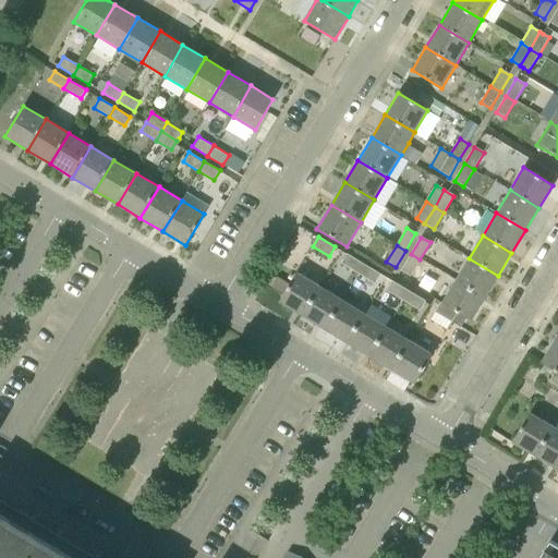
[(359,274),(364,264),(347,254),(341,264),(359,274)]
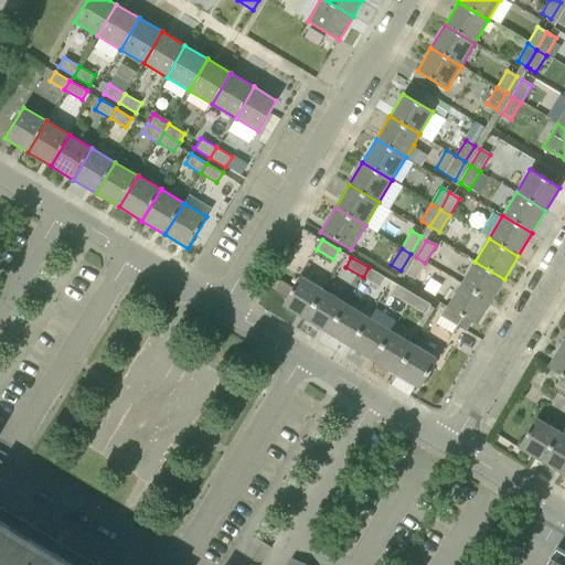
[(406,274),(415,279),(425,263),(416,257),(406,274)]
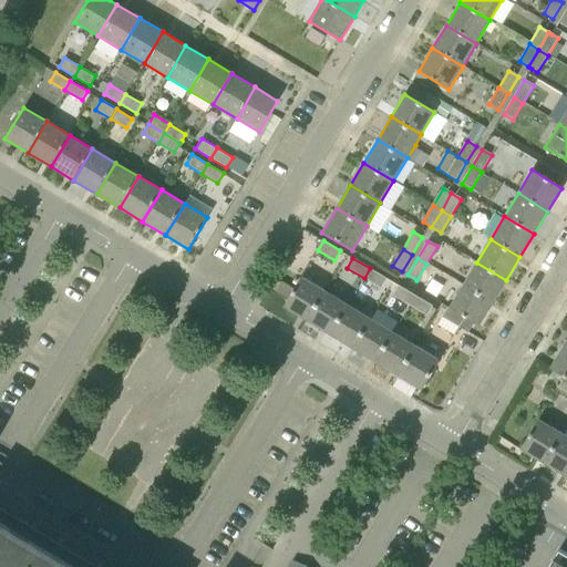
[(463,286),(492,303),(506,280),(476,263),(463,286)]
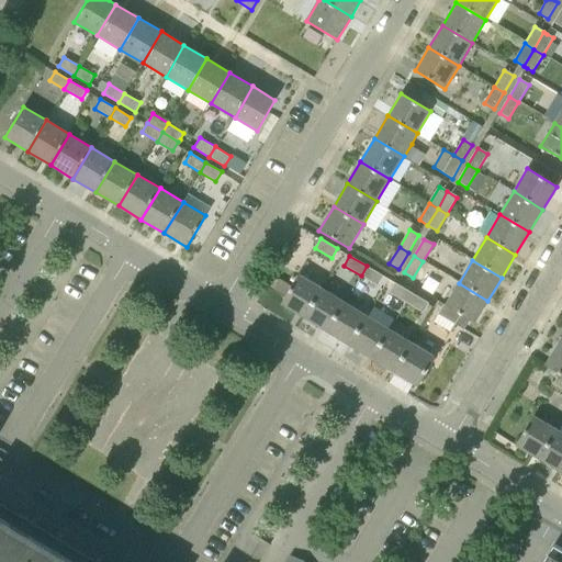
[(378,285),(383,277),(367,266),(361,276),(378,285)]
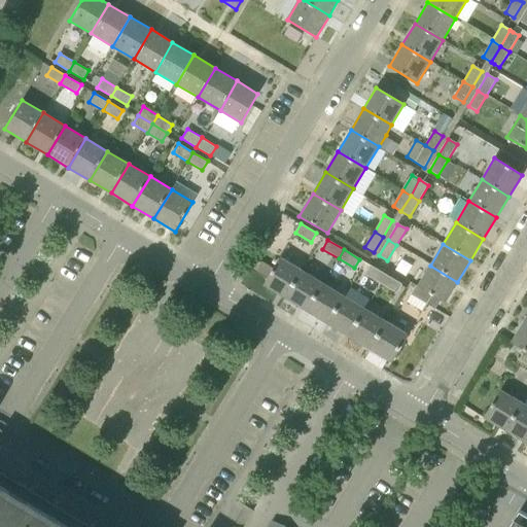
[(264,285),(284,299),(302,271),(280,257),(264,285)]
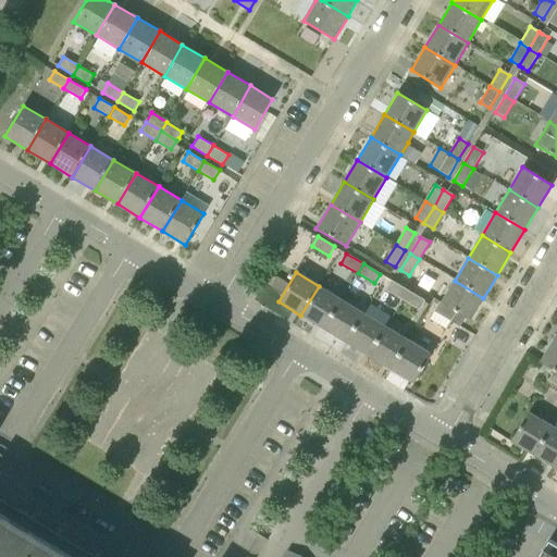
[(403,300),(408,291),(392,281),(386,291),(403,300)]
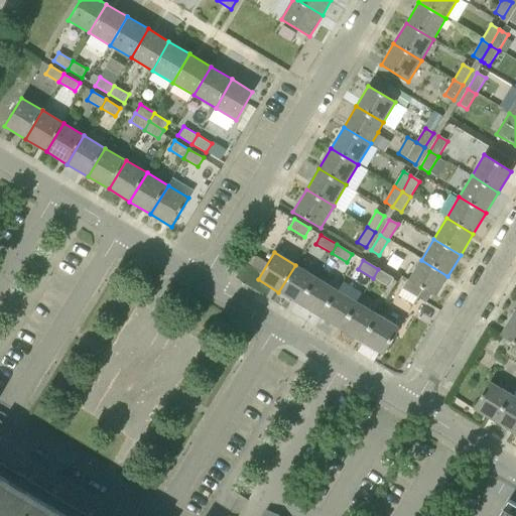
[(421,260),(409,280),(423,289),(435,296),(447,276),(421,260)]
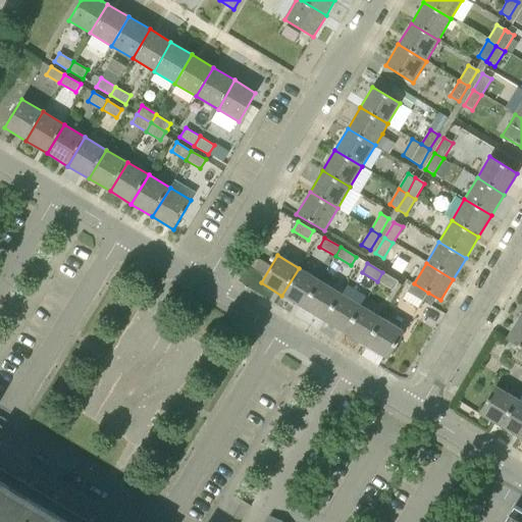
[(281,296),(303,308),(320,280),(299,268),(281,296)]
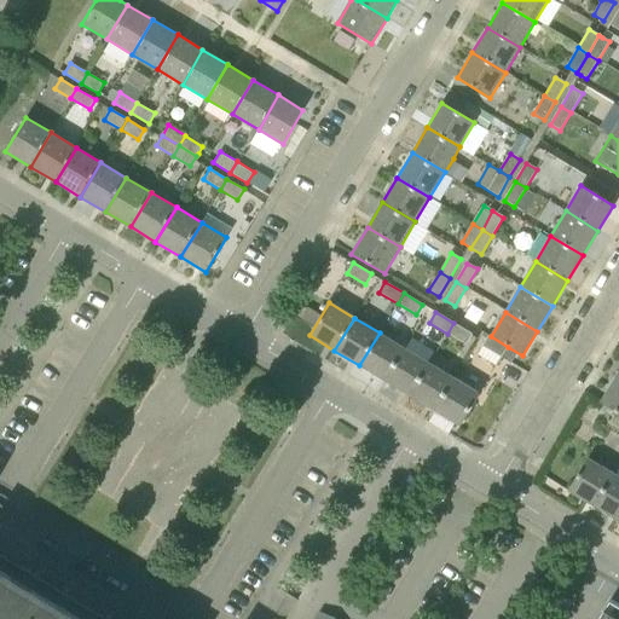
[(466,345),(472,335),(453,323),(447,334),(466,345)]
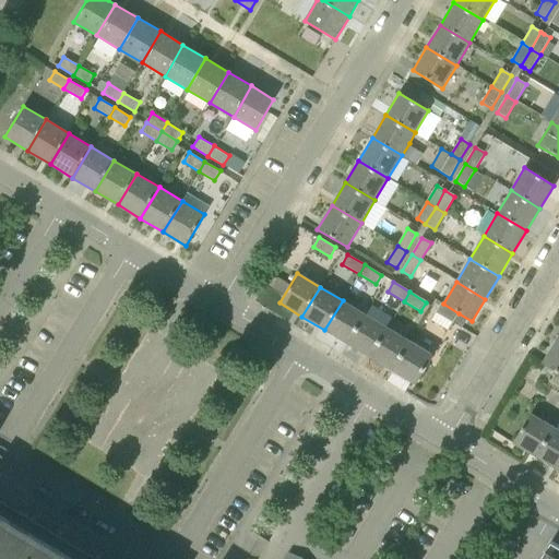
[(324,330),(347,344),(365,314),(343,300),(324,330)]
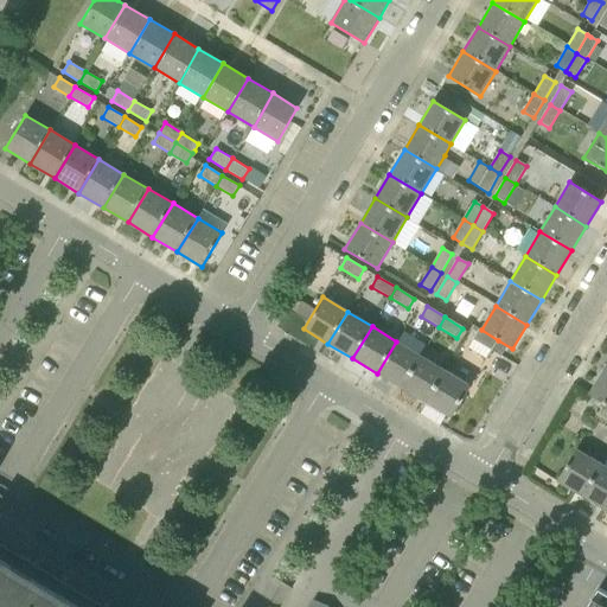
[(498,340),(481,330),(479,328),(473,339),(491,350),(498,340)]
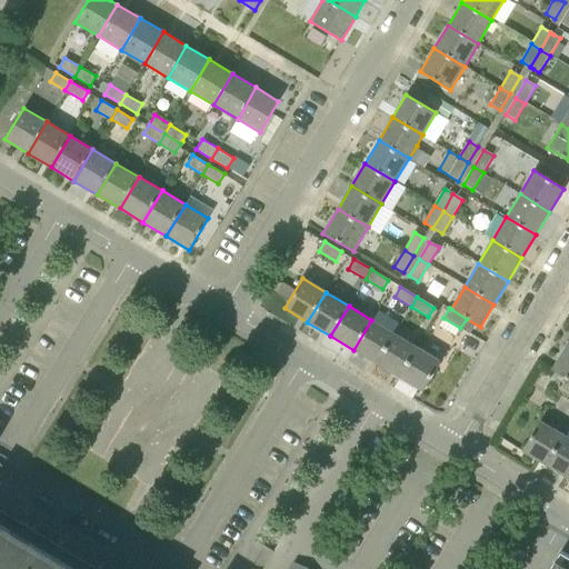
[(353,350),(377,363),(395,333),(371,320),(353,350)]
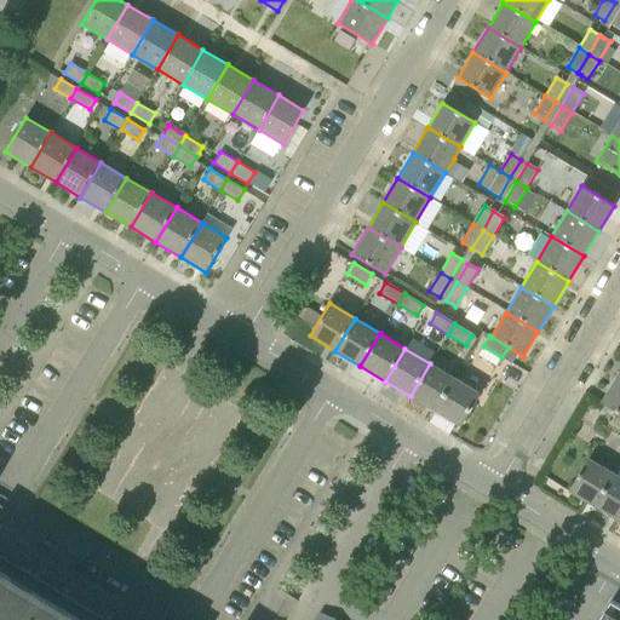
[(411,396),(435,412),(455,379),(430,363),(411,396)]
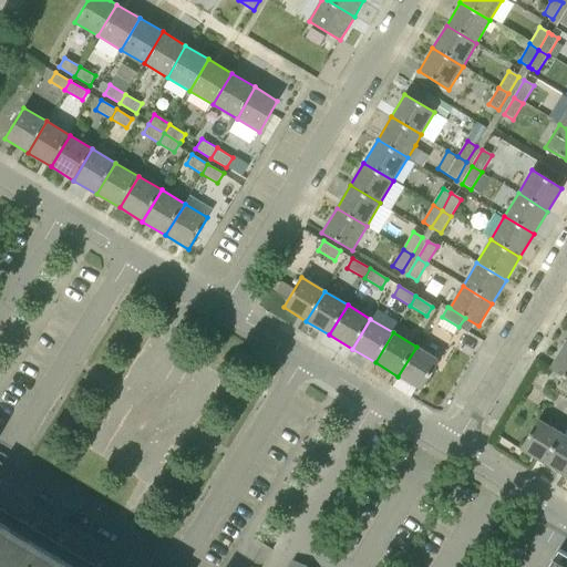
[(550,369),(564,378),(566,379),(566,348),(564,346),(550,369)]
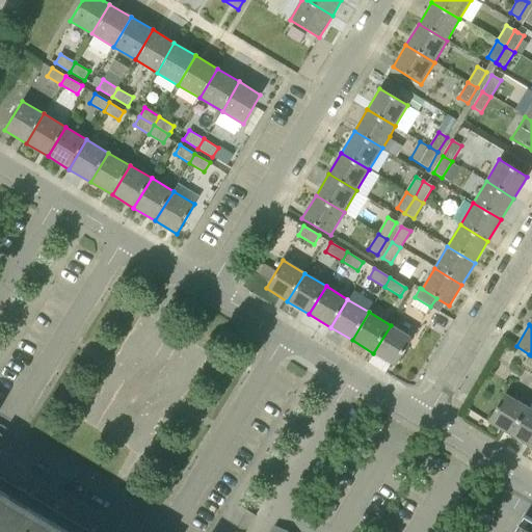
[(391,325),(373,353),(395,366),(411,338),(391,325)]
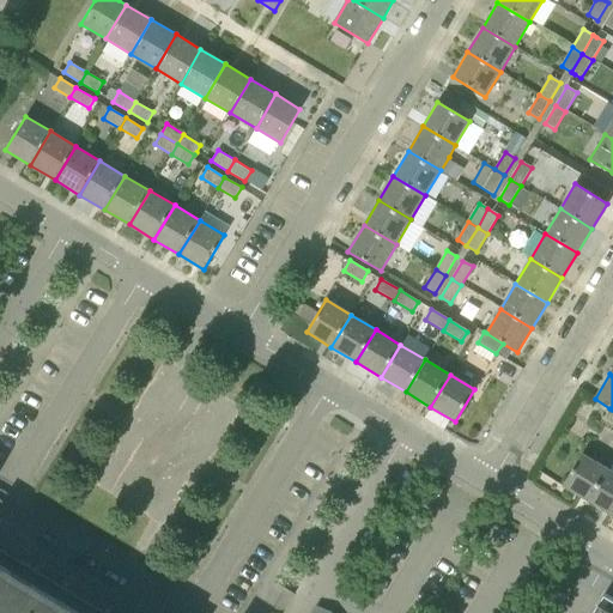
[(563,486),(588,501),(607,469),(582,454),(563,486)]
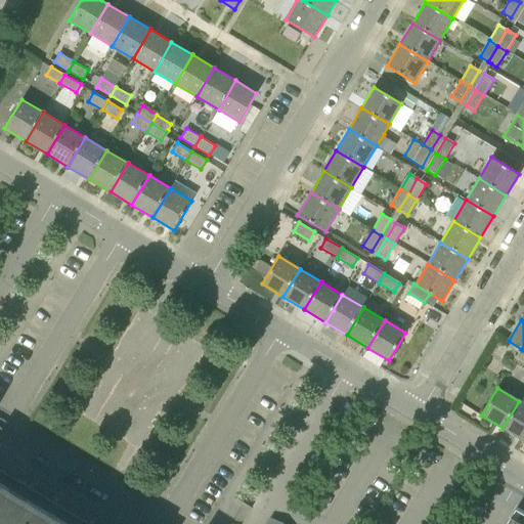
[(503,428),(523,441),(523,440),(523,403),(519,401),(503,428)]
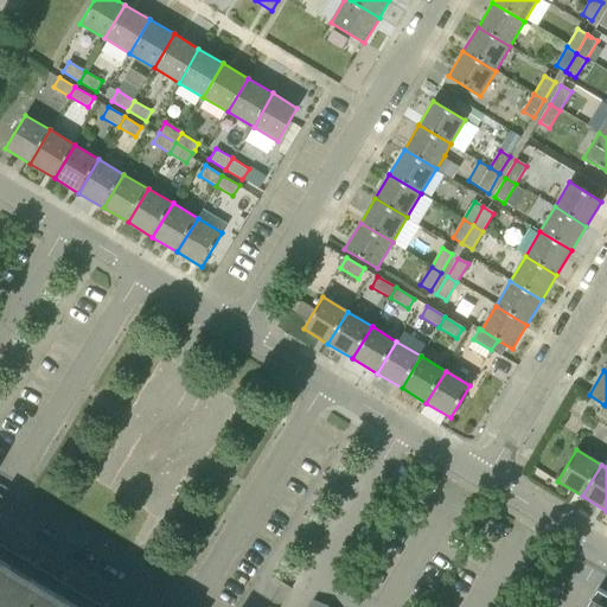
[(606,606),(606,592),(599,588),(593,598),(599,601),(594,606),(81,606),(0,557),(0,606),(606,606)]
